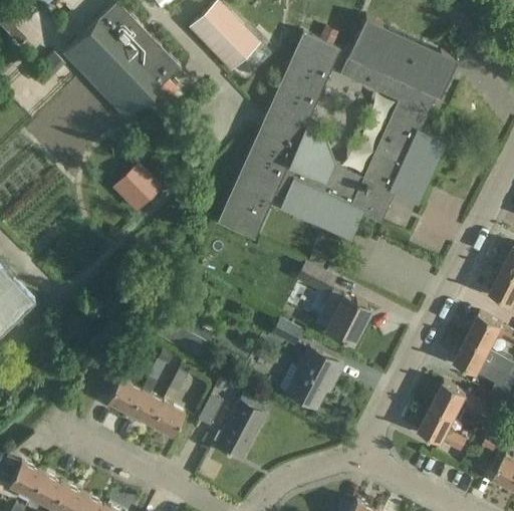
[(173,0),(155,0),(163,9),(173,0)]
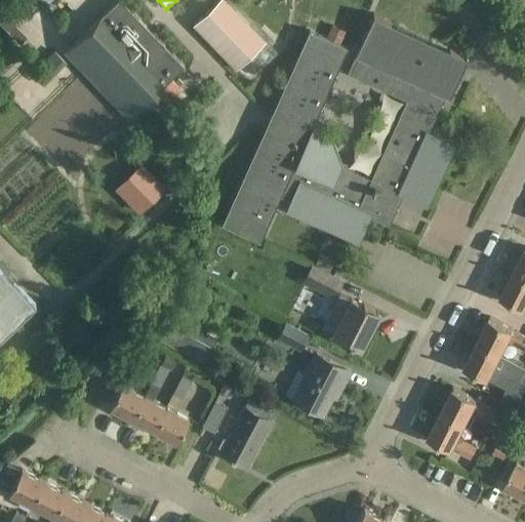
[(105,15),(83,36),(65,54),(128,120),(129,121),(185,68),(119,1),(108,11),(105,15)]
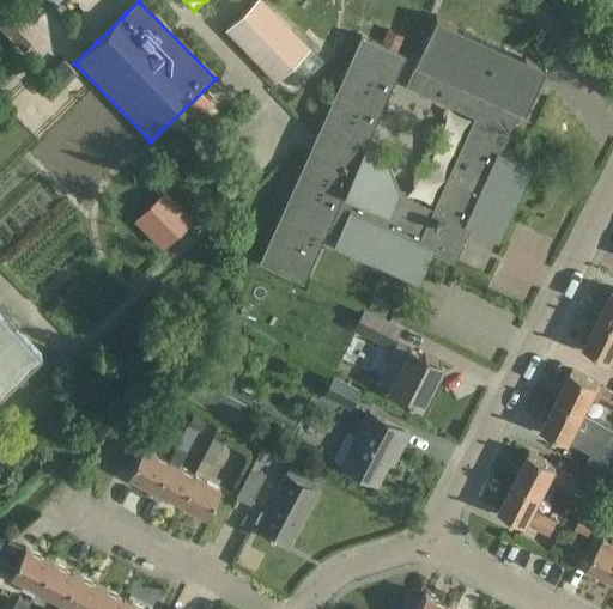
[(252,7),(216,38),(261,91),(262,91),(297,60),(252,7)]
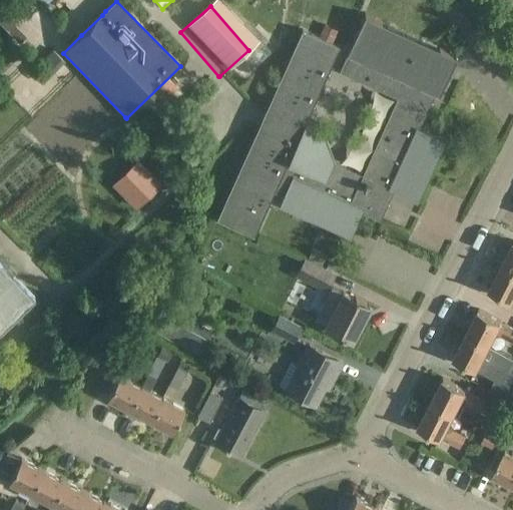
[(279,207),(332,231),(350,240),(362,213),(380,221),(393,192),(419,204),(447,142),(419,130),(435,96),(439,97),(457,57),(366,16),(339,75),(397,101),(362,178),(334,165),(322,135),(305,126),(340,50),(303,33),(216,221),(253,238),(275,193),(283,197),(279,207)]
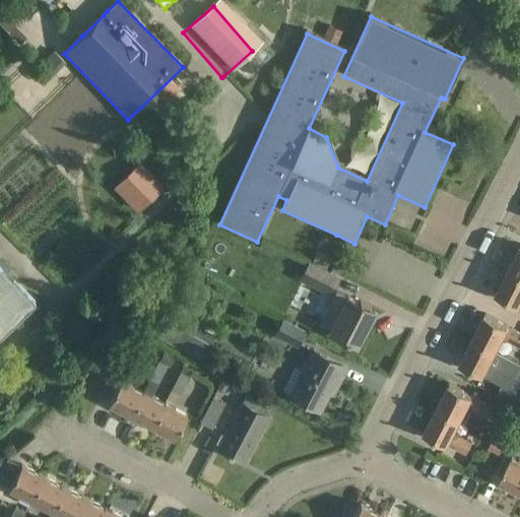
[(54,53),(30,75),(43,88),(66,65),(54,53)]
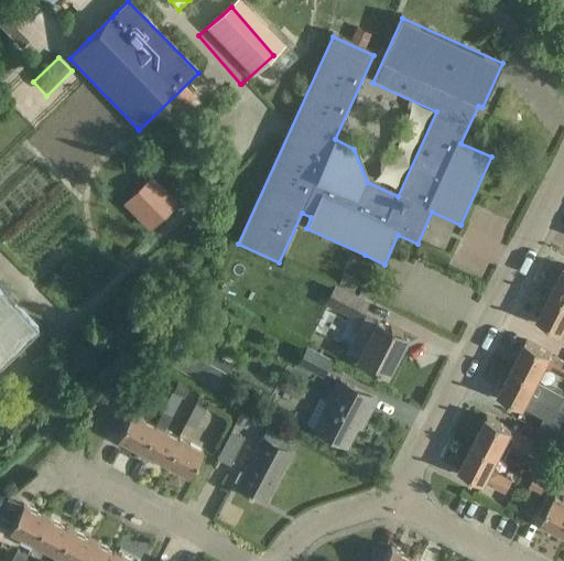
[(563,271),(552,294),(563,301),(563,271)]
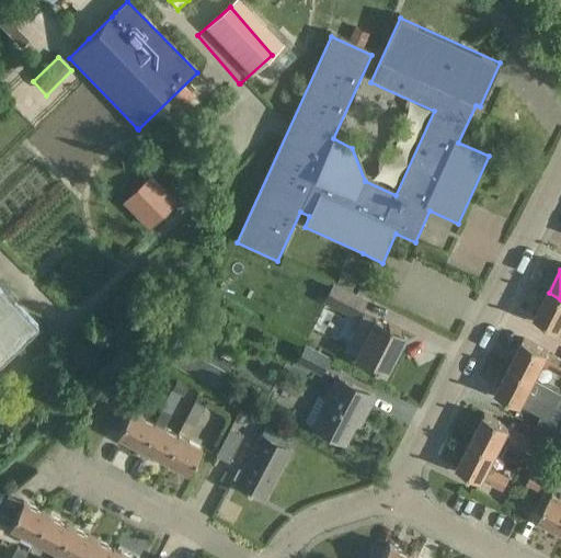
[(343,274),(336,287),(352,295),(358,282),(343,274)]
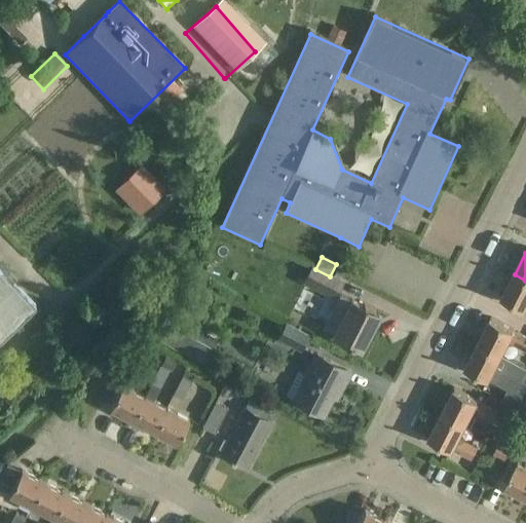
[(335,276),(344,282),(349,272),(339,267),(335,276)]
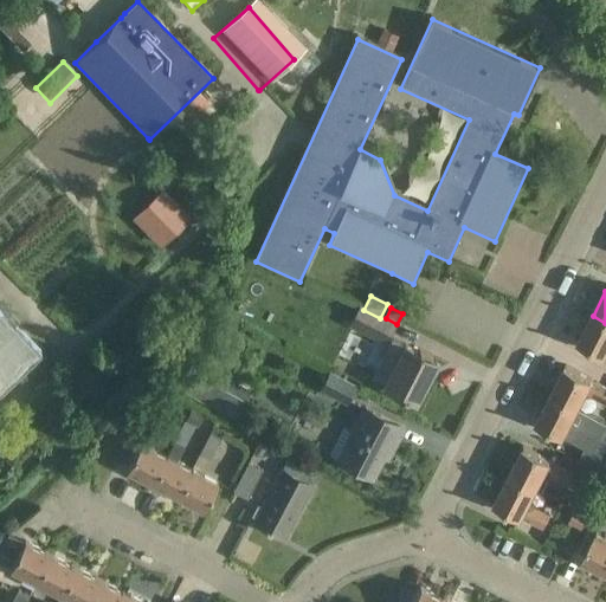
[(0,384),(37,350),(0,312),(0,384)]
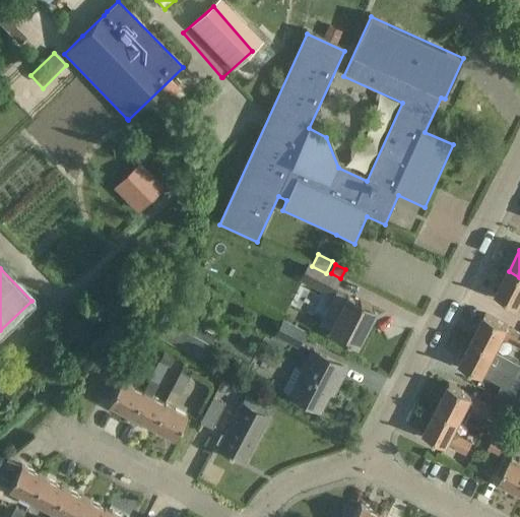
[(519,277),(509,271),(497,297),(519,308),(519,307),(519,277)]
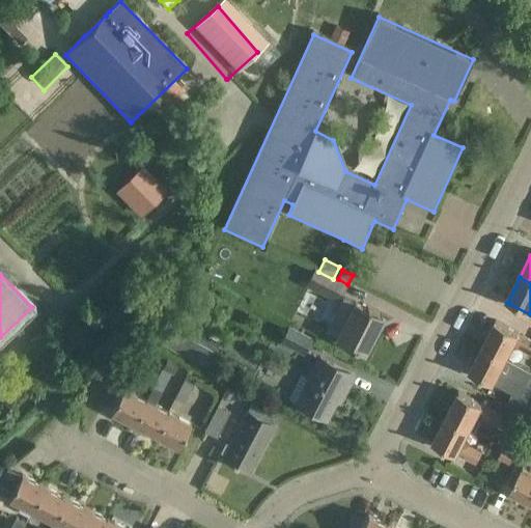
[(234,284),(229,293),(243,301),(248,293),(234,284)]
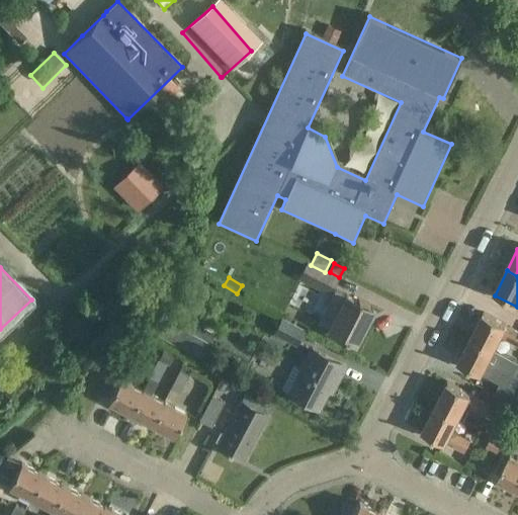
[(329,331),(338,335),(356,345),(373,312),(361,305),(361,304),(359,303),(358,304),(346,297),(329,331)]
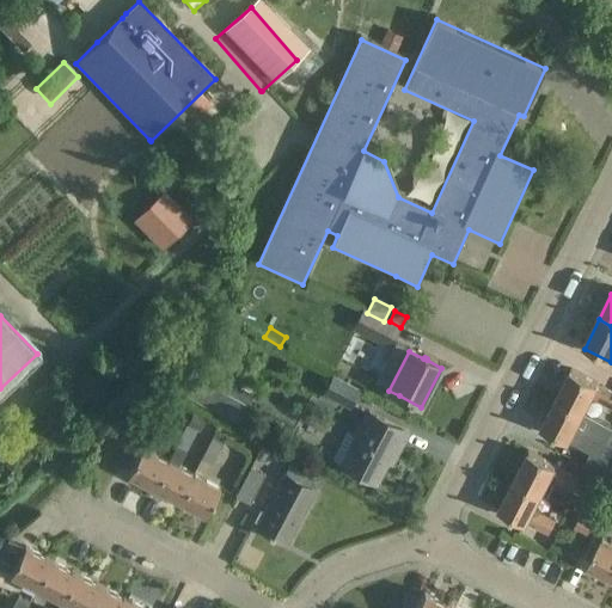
[(557,401),(583,415),(592,399),(611,410),(611,393),(593,384),(571,373),(557,401)]
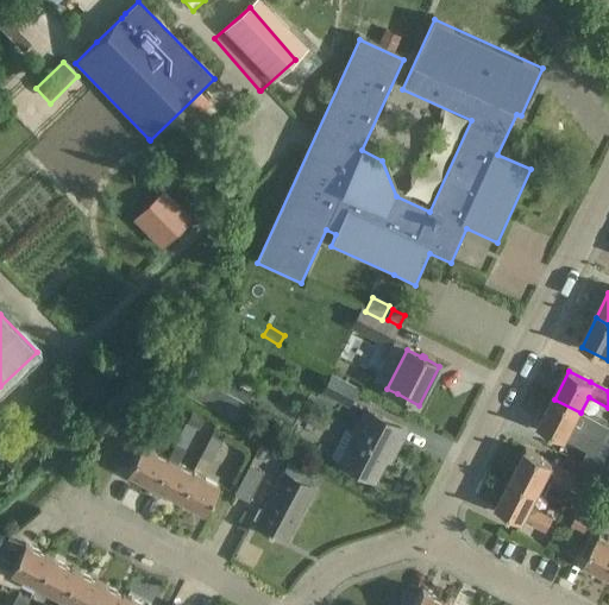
[(196,376),(187,398),(240,421),(250,397),(196,376)]
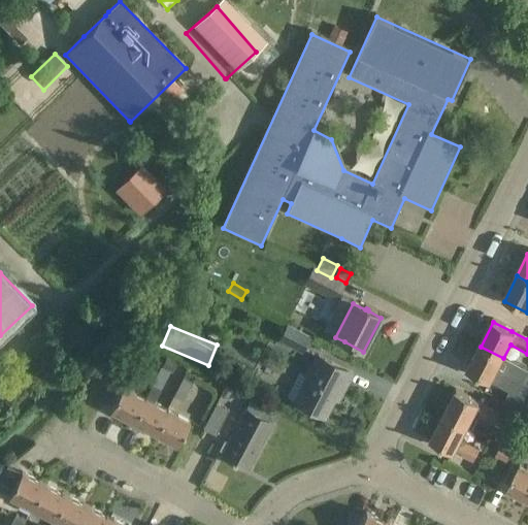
[(302,354),(309,339),(288,328),(281,342),(302,354)]
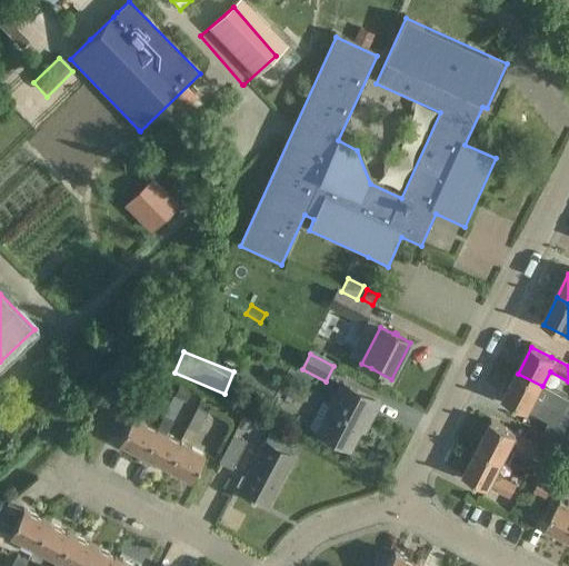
[(503,400),(523,410),(528,413),(529,411),(550,423),(556,410),(535,400),(542,386),(518,374),(503,400)]
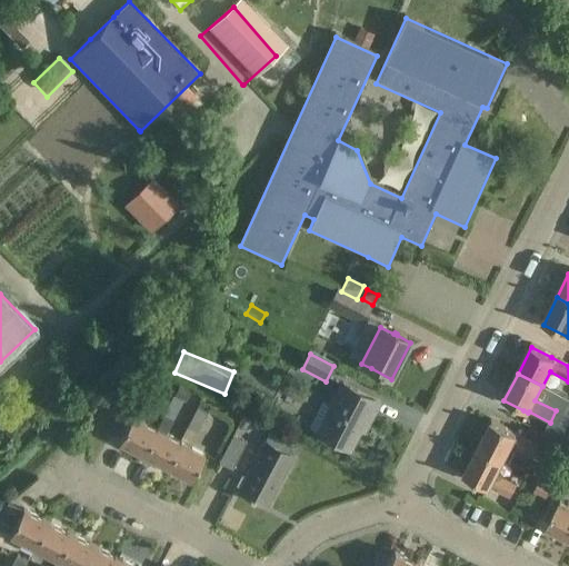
[(181,384),(175,398),(186,405),(193,390),(181,384)]
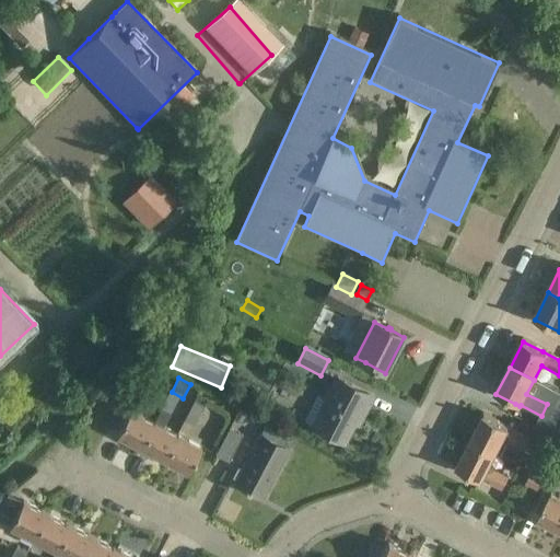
[(136,398),(147,404),(156,385),(147,380),(136,398)]
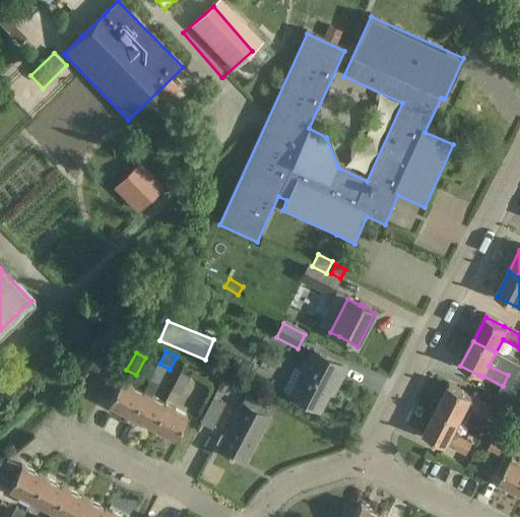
[(314,352),(303,375),(295,372),(283,393),(291,397),(290,397),(295,399),(294,400),(313,410),(314,409),(319,411),(332,385),(336,387),(345,369),(314,352)]
